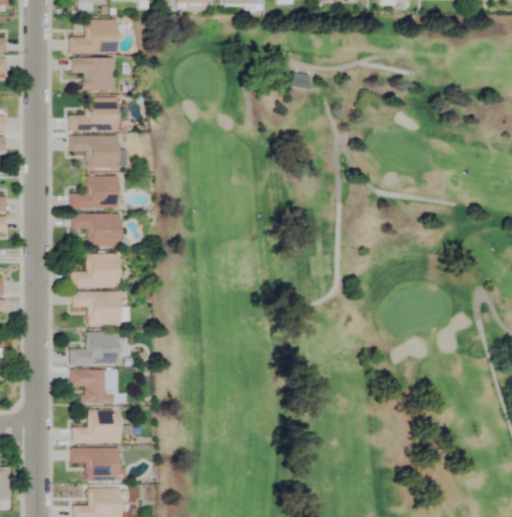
[(117,54),(117,20),(84,20),(84,38),(70,38),(70,54),(117,54)]
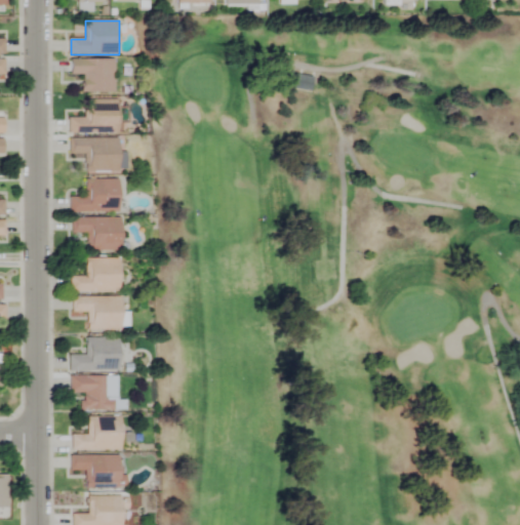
[(116,59),(73,59),(73,75),(84,75),(84,91),(116,92),(116,59)]
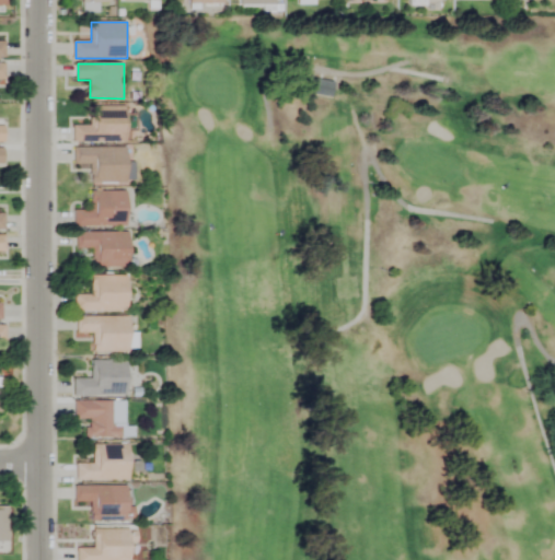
[(315,93),(334,98),(337,84),(319,79),(315,93)]
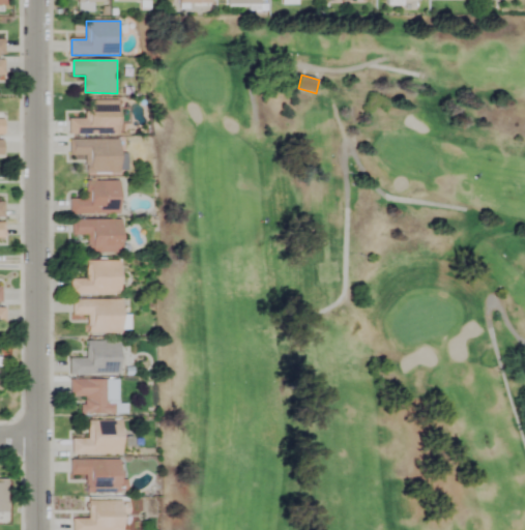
[(71,119),(71,135),(121,135),(120,100),(88,101),(88,119),(71,119)]
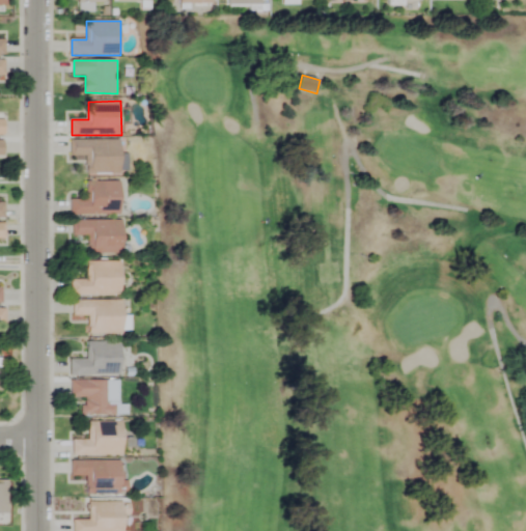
[(72,156),(88,156),(88,174),(120,174),(120,140),(72,140),(72,156)]
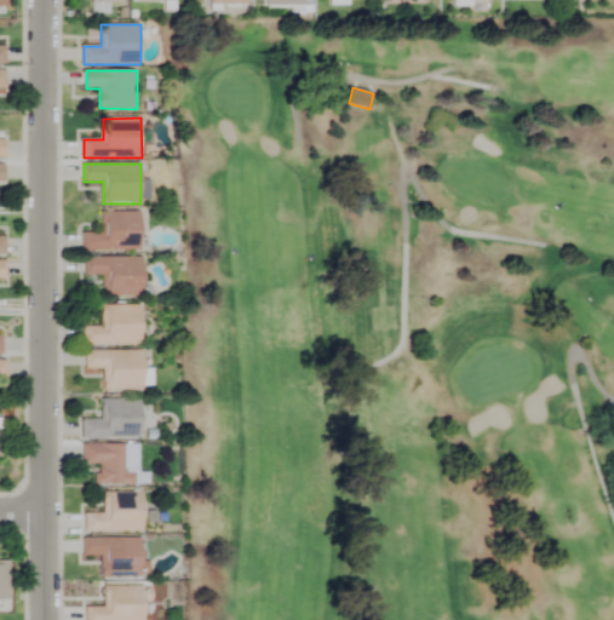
[(141,251),(141,212),(103,212),(103,234),(84,234),(84,251),(141,251)]
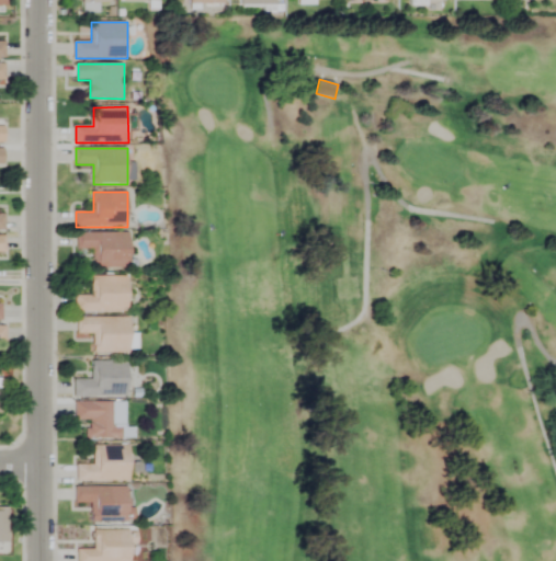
[(95,268),(129,268),(129,232),(78,232),(78,249),(95,249),(95,268)]
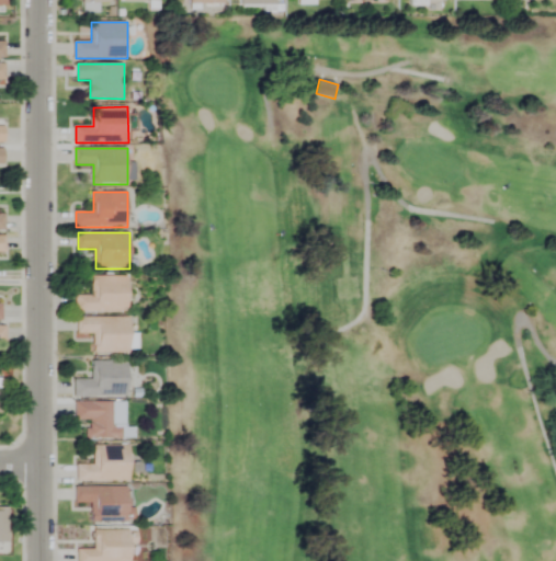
[(128,312),(128,276),(93,276),(93,295),(76,295),(76,312),(128,312)]
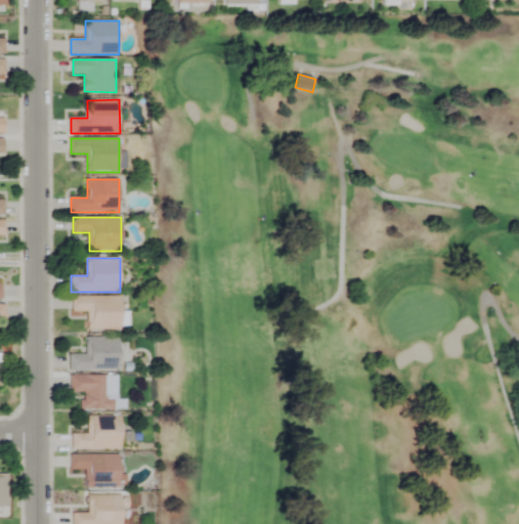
[(121,297),(73,297),(73,311),(89,311),(89,330),(121,330),(121,297)]
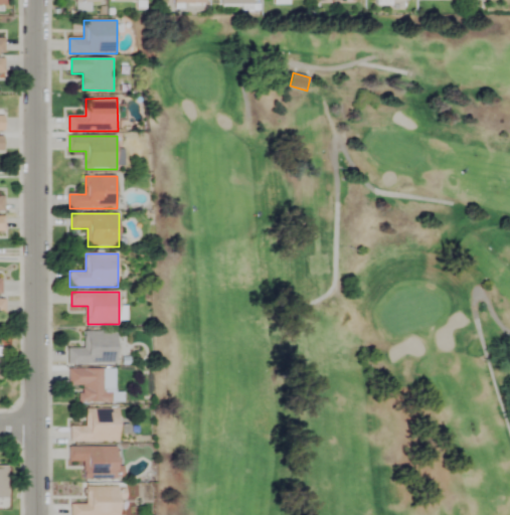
[(71,364),(118,364),(118,331),(86,331),(86,349),(71,349),(71,364)]
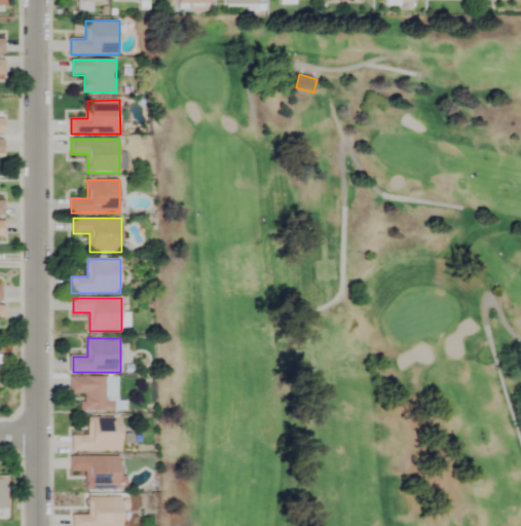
[(118,411),(118,401),(109,401),(109,377),(72,377),(72,393),(84,393),(84,411),(118,411)]
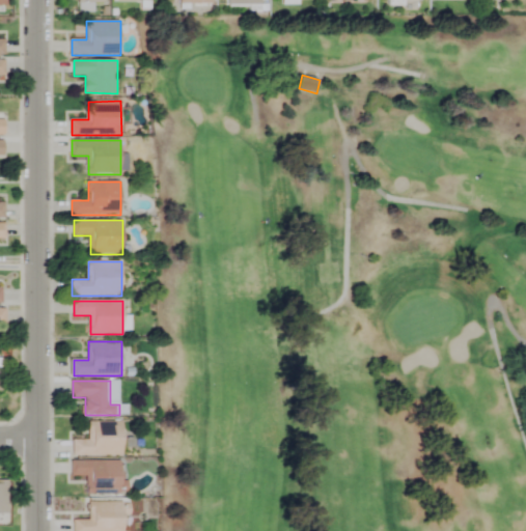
[(125,455),(125,421),(91,421),(91,440),(75,440),(75,455),(125,455)]
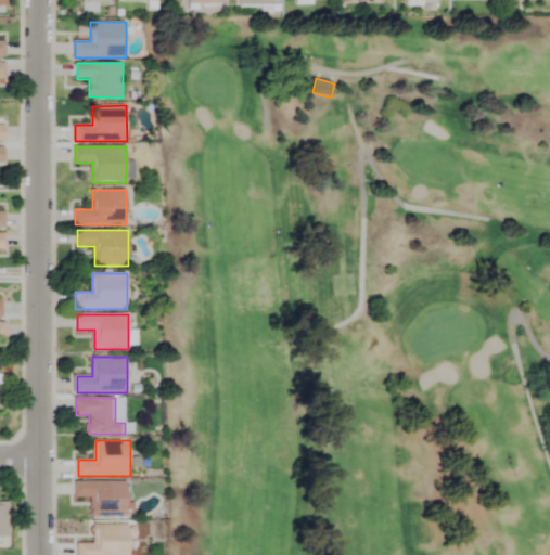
[(128,482),(77,481),(76,499),(93,499),(93,516),(135,516),(136,502),(128,502),(128,482)]
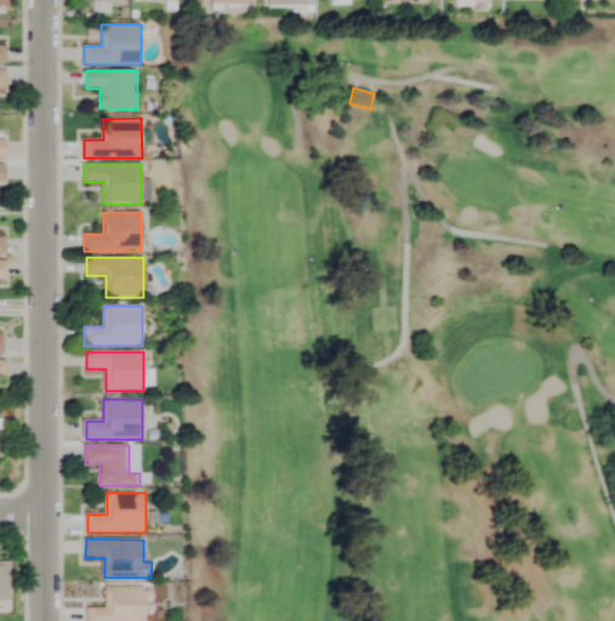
[(147,620),(148,587),(107,587),(107,609),(89,609),(87,620),(147,620)]
